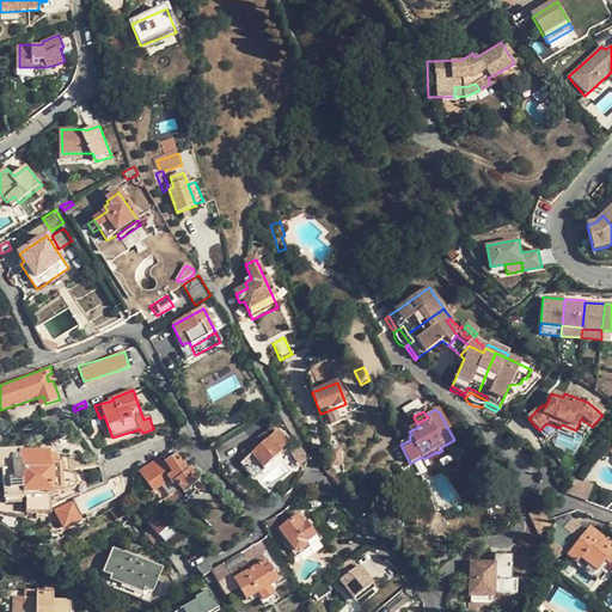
[(581,418),(576,430),(586,434),(592,427),(581,418)]
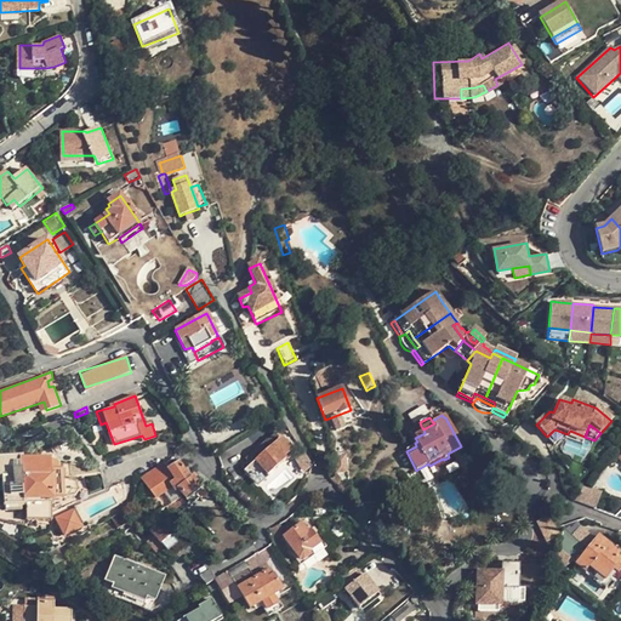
[(412,431),(415,438),(425,433),(423,429),(421,426),(412,431)]
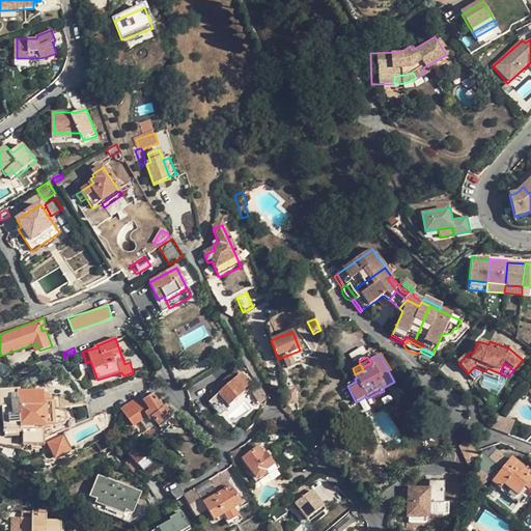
[(230,375),(211,392),(220,403),(224,400),(229,407),(244,393),(243,392),(250,386),(242,375),(240,378),(235,372),(231,376),(230,375)]
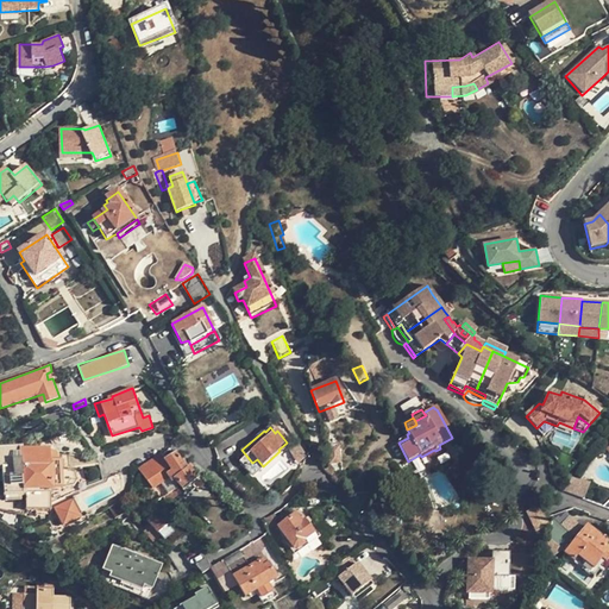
[(66,470),(66,466),(50,466),(49,452),(24,451),(23,447),(0,447),(0,468),(2,469),(5,496),(0,495),(0,509),(23,514),(24,510),(51,510),(51,491),(74,487),(77,482),(75,472),(73,471),(66,470)]
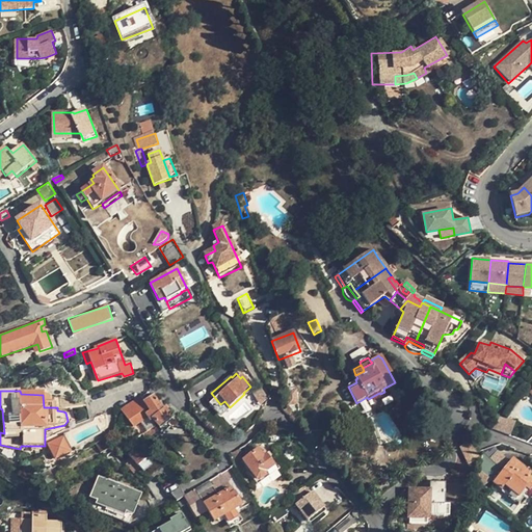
[(268,401),(262,392),(255,397),(263,409),(268,401)]
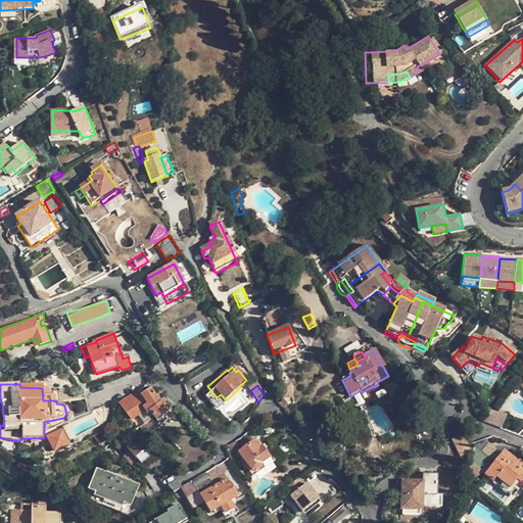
[(48,390),(42,388),(43,400),(56,400),(55,397),(50,391),(48,390)]
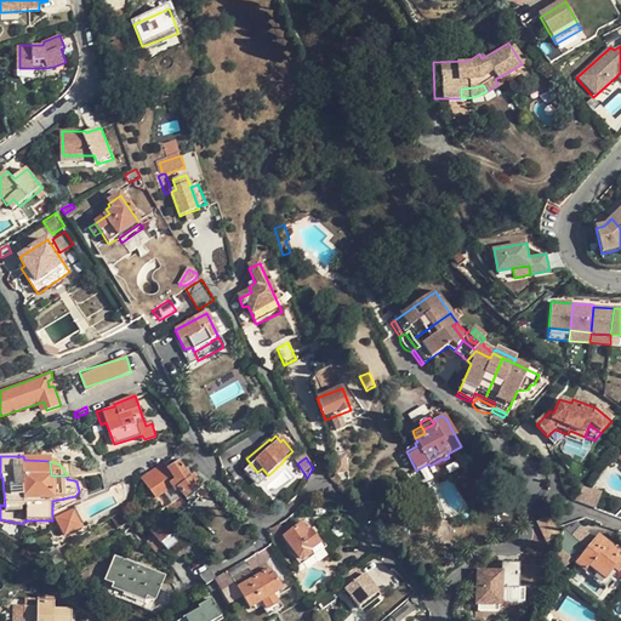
[(170,512),(175,510),(186,502),(183,500),(174,486),(178,483),(169,468),(165,462),(143,477),(157,497),(165,493),(171,502),(166,506),(170,512)]
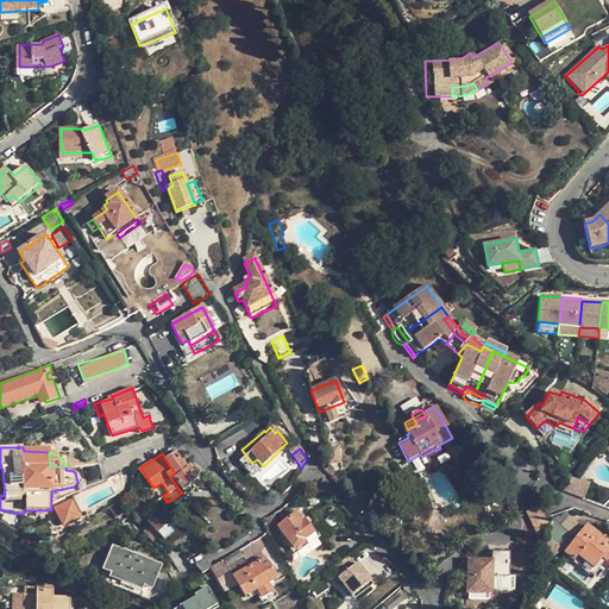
[(176,453),(169,457),(165,459),(175,473),(170,477),(180,490),(196,477),(189,468),(187,469),(176,453)]
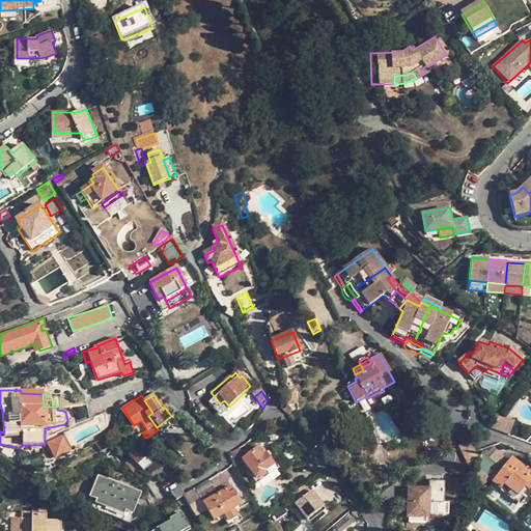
[(512,422),(499,417),(495,428),(508,434),(512,422)]
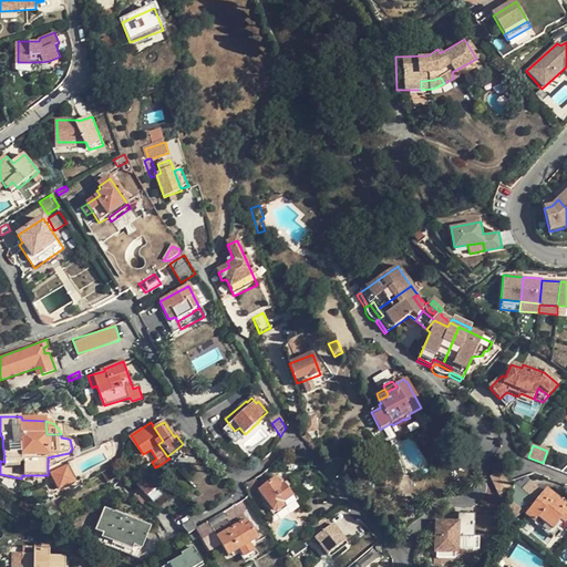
[(71,471),(68,464),(52,473),(60,488),(75,480),(74,477),(90,471),(90,472),(98,467),(98,466),(113,459),(109,451),(71,471)]
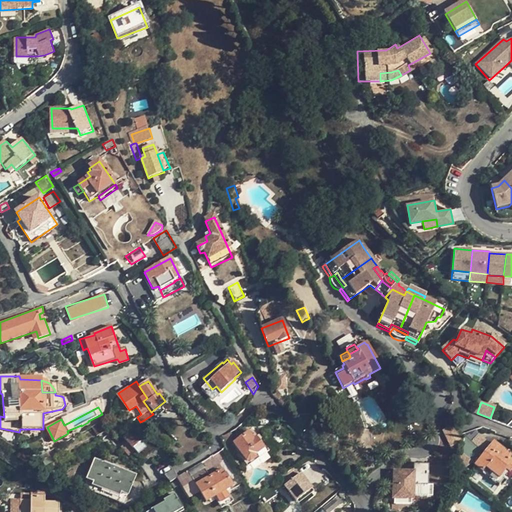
[(211,410),(205,416),(209,419),(212,421),(214,422),(219,416),(211,410)]
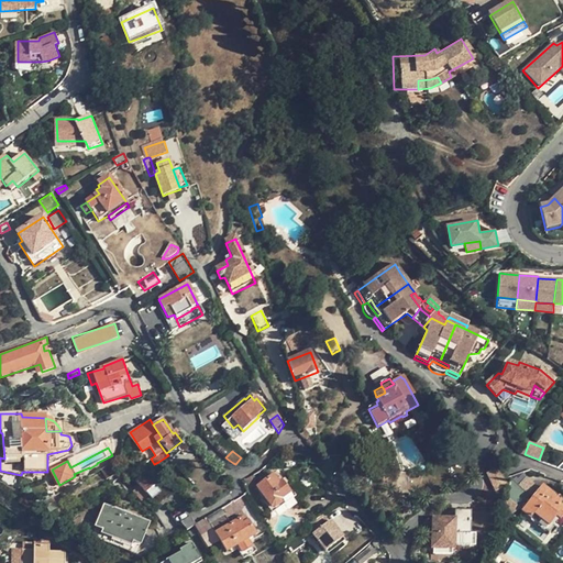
[(140,497),(146,492),(153,499),(173,483),(157,465),(147,473),(146,472),(135,481),(140,485),(133,489),(140,497)]
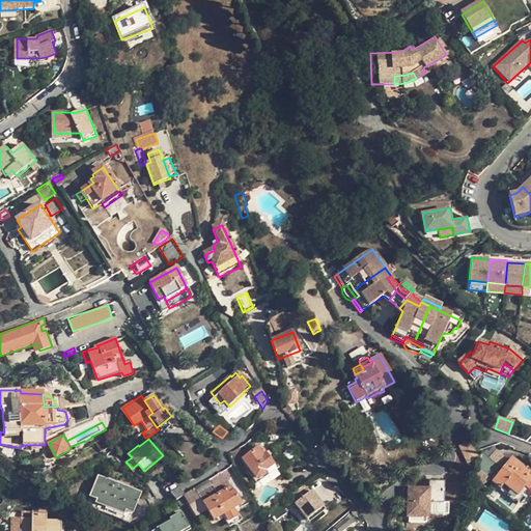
[(469,441),(458,446),(467,460),(477,455),(469,441)]
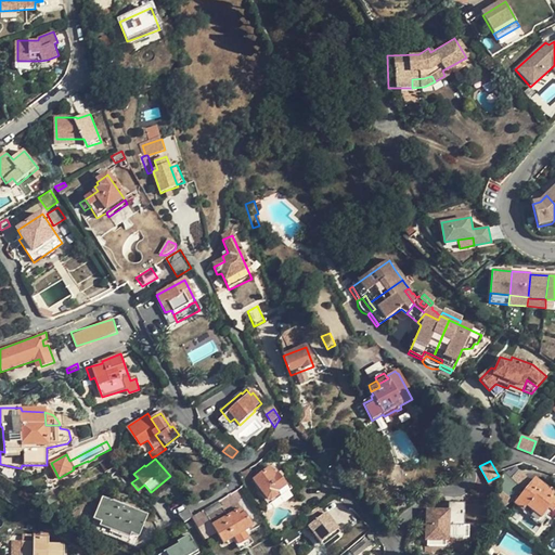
[(335,462),(332,465),(338,473),(341,469),(335,462)]
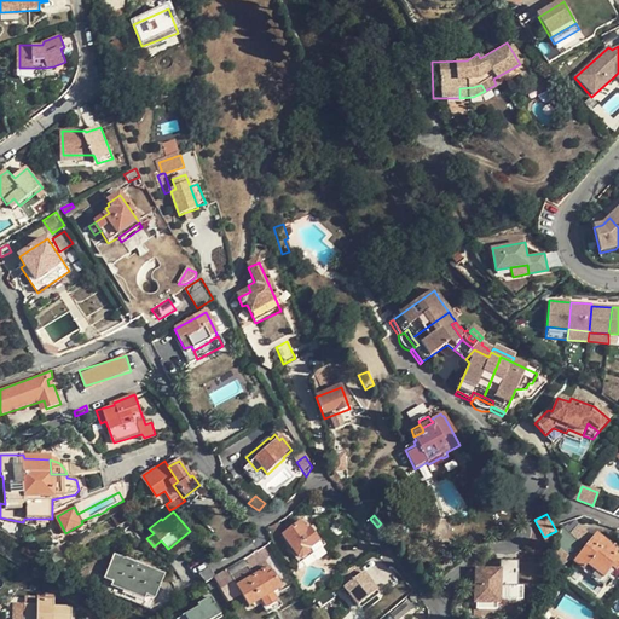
[(301,559),(322,544),(319,542),(310,527),(307,530),(301,521),(284,534),(299,557),(300,559),(301,559)]
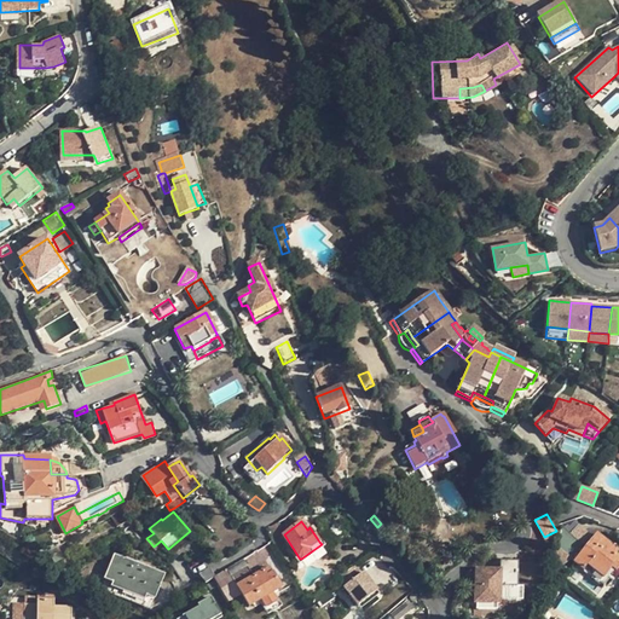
[(267,528),(271,534),(282,527),(278,522),(270,527),(267,528)]
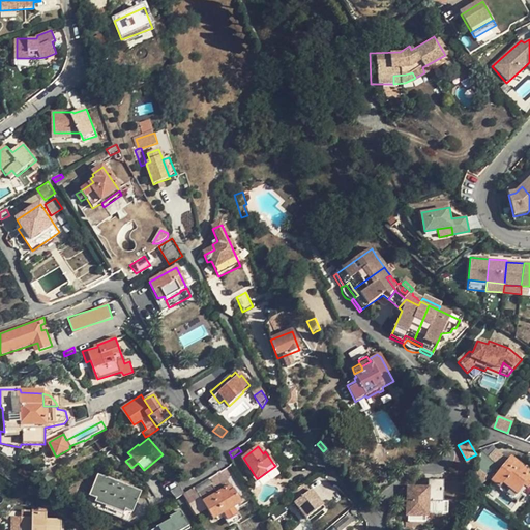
[(491,481),(500,489),(503,484),(517,496),(524,488),(527,490),(529,486),(529,479),(526,476),(529,473),(510,458),(491,481)]
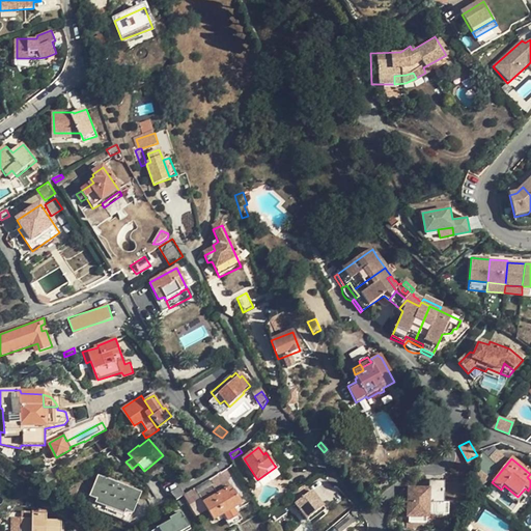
[(98,475),(89,497),(96,500),(95,503),(124,514),(126,511),(132,514),(140,492),(98,475)]
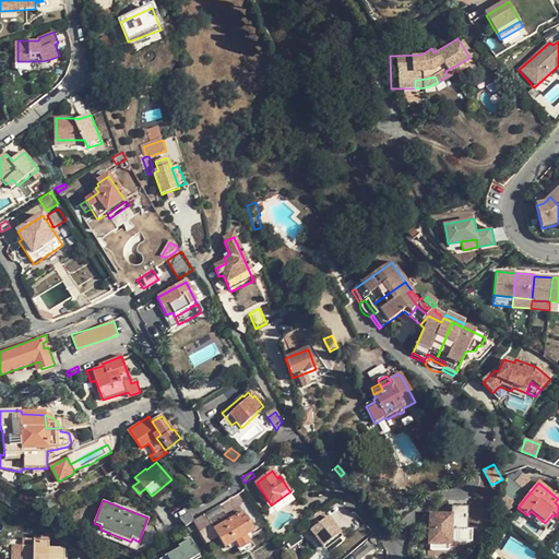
[(319,510),(305,520),(311,530),(310,531),(323,548),(341,534),(329,518),(325,519),(319,510)]
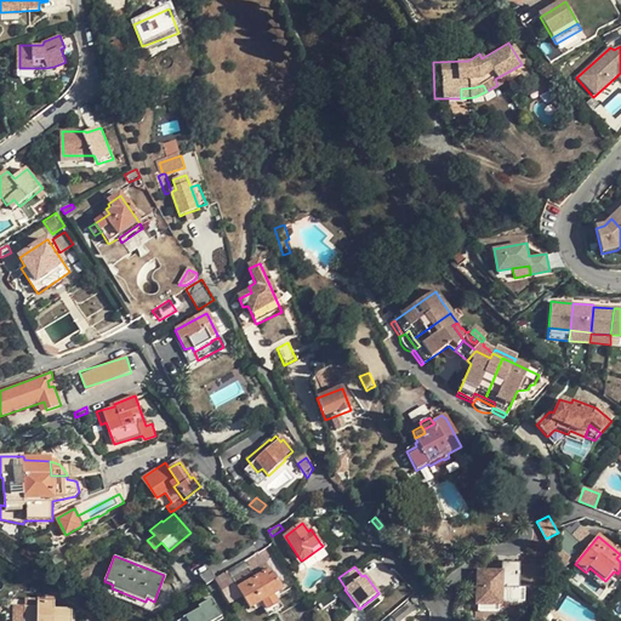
[(605,588),(617,574),(614,571),(605,581),(590,568),(586,573),(605,588)]
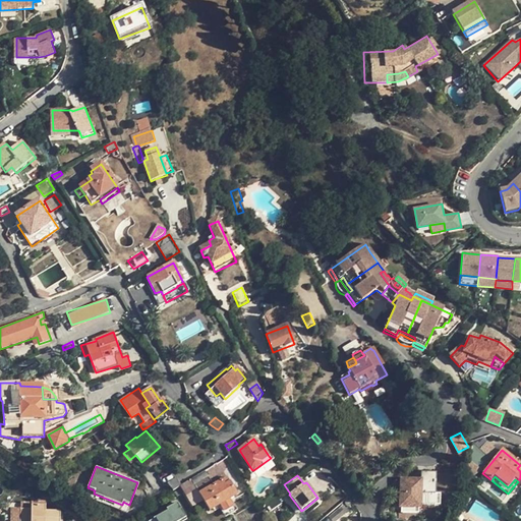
[(168,482),(172,489),(179,485),(181,484),(176,477),(168,482)]
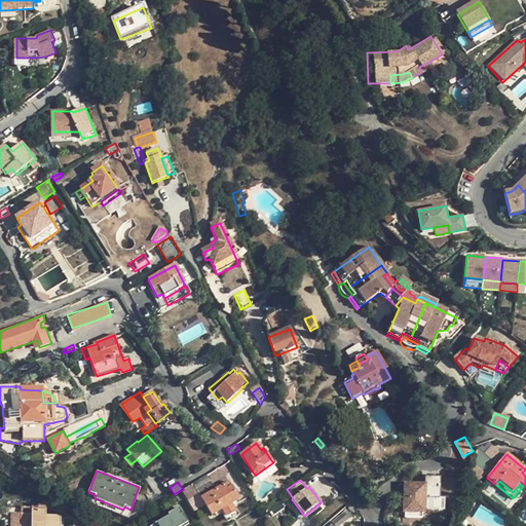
[(239,499),(231,486),(227,488),(225,484),(216,489),(211,482),(196,490),(185,497),(190,505),(201,499),(212,516),(221,510),(226,518),(235,512),(231,504),(239,499)]
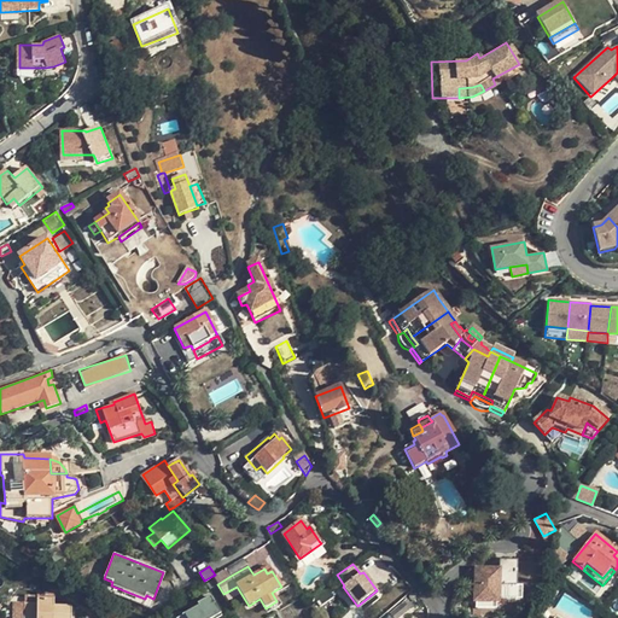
[(231,576),(226,567),(215,575),(213,576),(217,584),(231,576)]
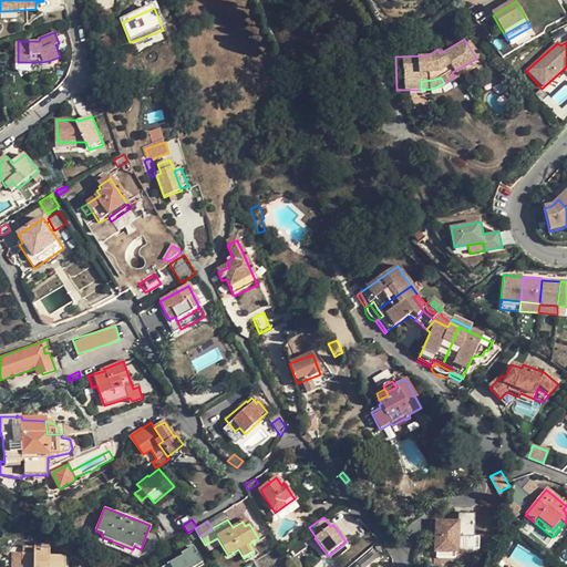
[(437,525),(436,556),(459,557),(461,526),(437,525)]
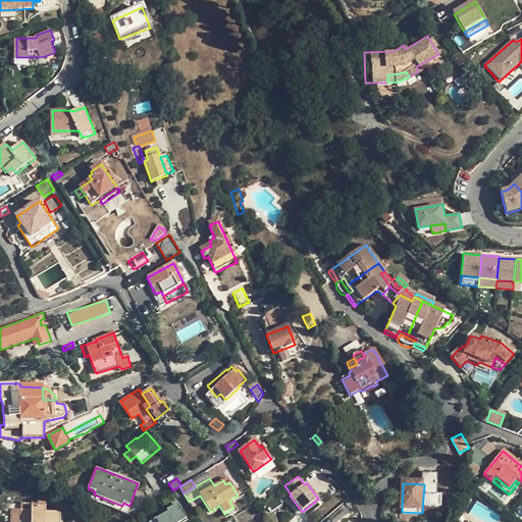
[(92,500),(94,494),(95,491),(88,488),(85,498),(92,500)]
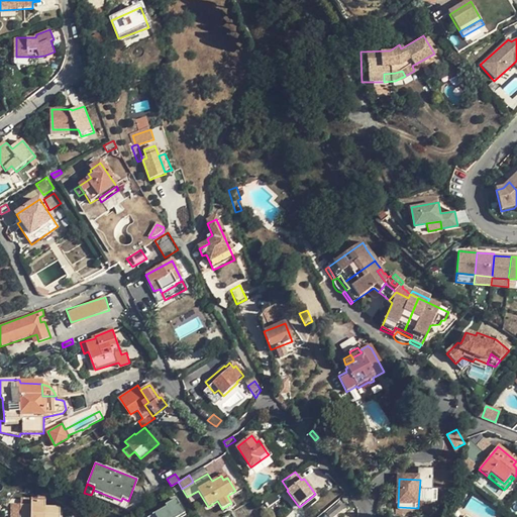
[(119,506),(121,501),(93,490),(91,495),(119,506)]
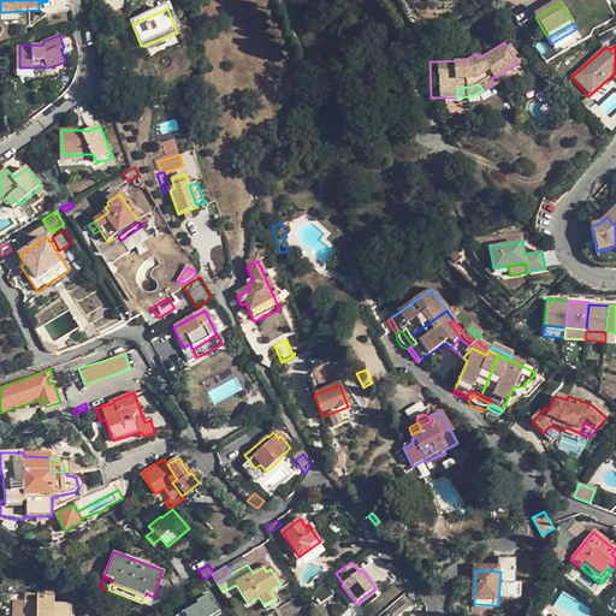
[(149,606),(153,597),(146,593),(144,597),(142,603),(149,606)]
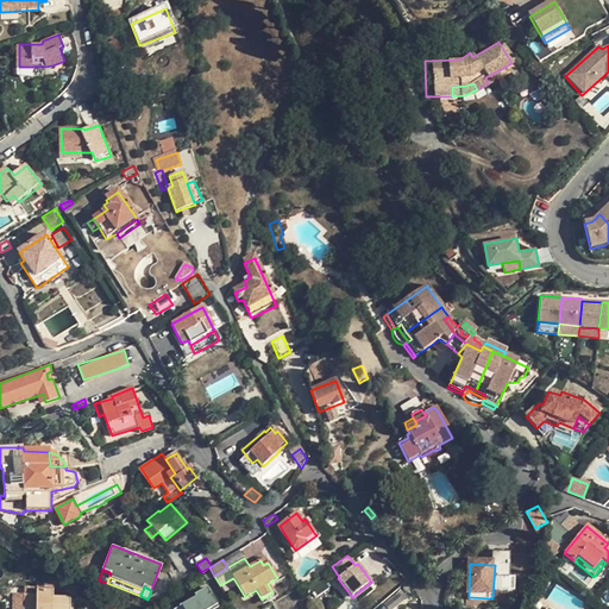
[(173,608),(213,608),(219,606),(208,586),(173,607),(173,608)]
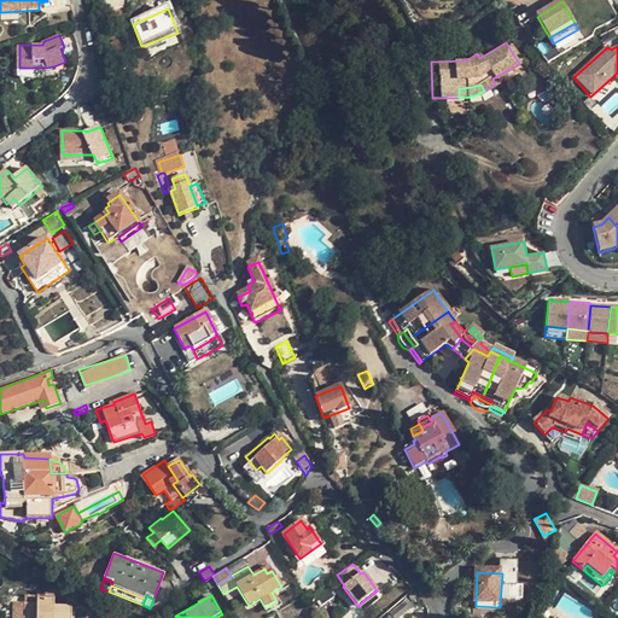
[(54,617),(56,596),(40,596),(40,601),(27,600),(25,617),(54,617)]
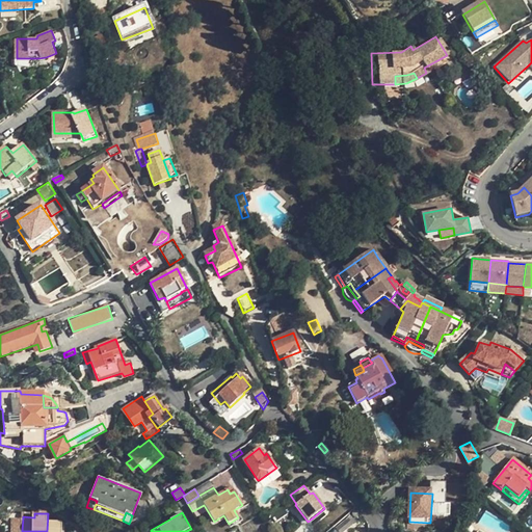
[(241,522),(238,517),(229,524),(231,528),(241,522)]
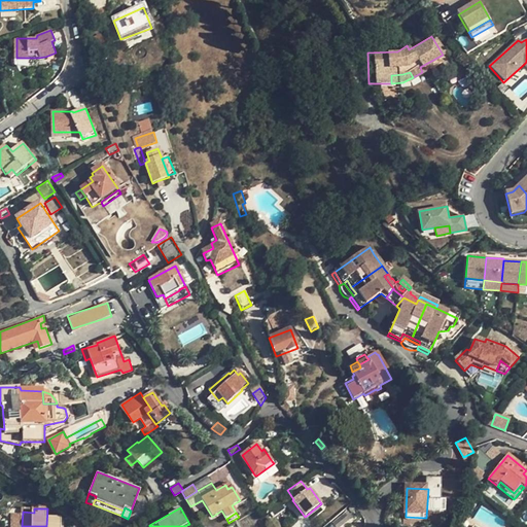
[(340,526),(350,520),(345,513),(332,523),(336,526),(340,526)]
